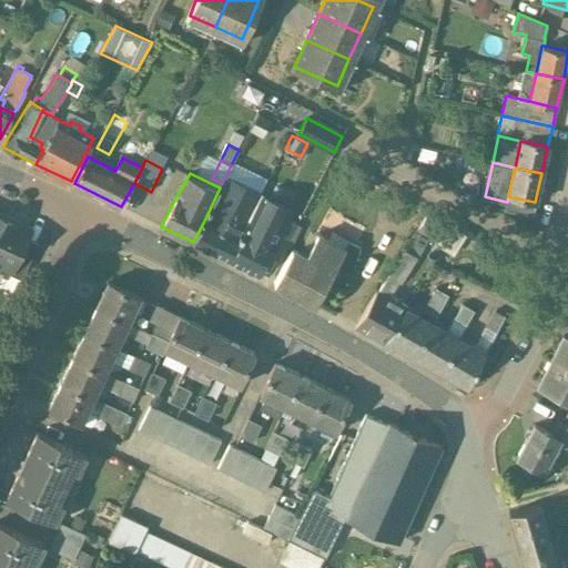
[(227,179),(208,220),(205,219),(193,242),(231,261),(247,226),(245,225),(260,194),(227,179)]
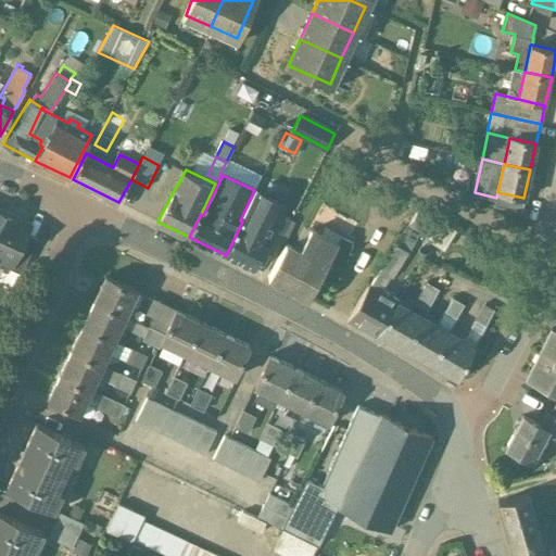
[(282,204),(254,190),(240,220),(242,222),(226,255),(251,267),(262,247),(278,213),(282,204)]
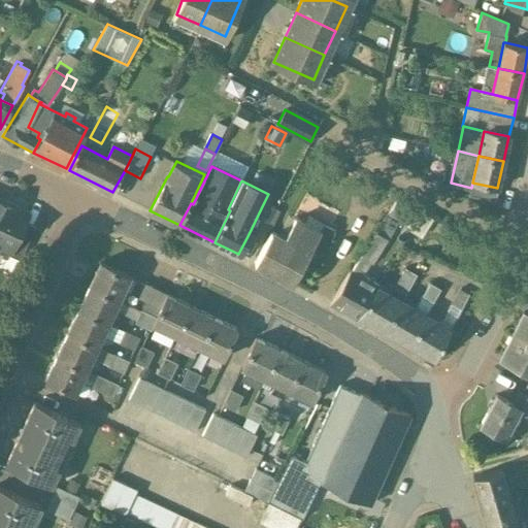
[(497,188),(472,183),(471,188),(470,194),(494,200),(497,188)]
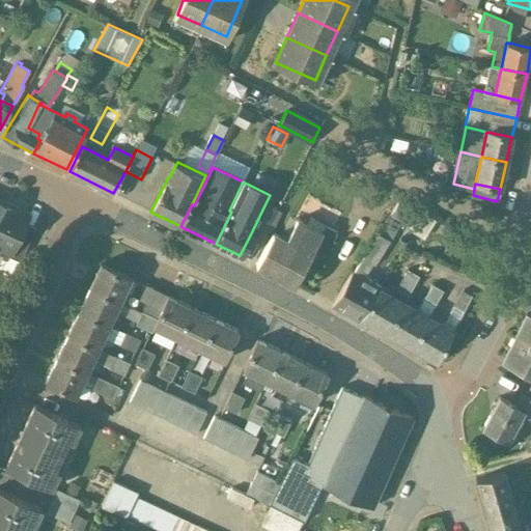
[(416,208),(400,198),(389,217),(406,226),(416,208)]
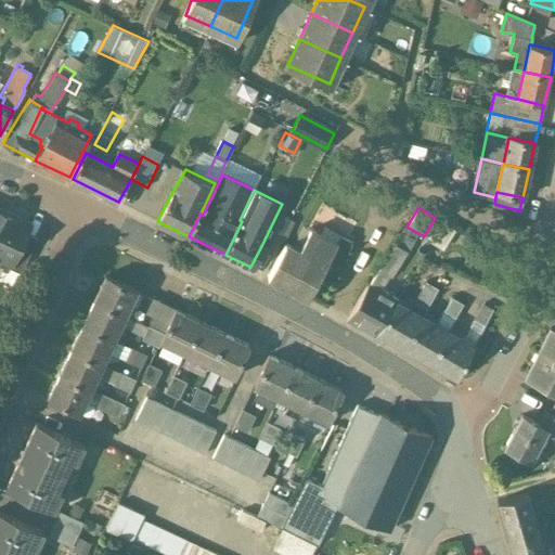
[(30,223),(5,211),(0,223),(0,258),(11,263),(12,263),(26,233),(30,223)]
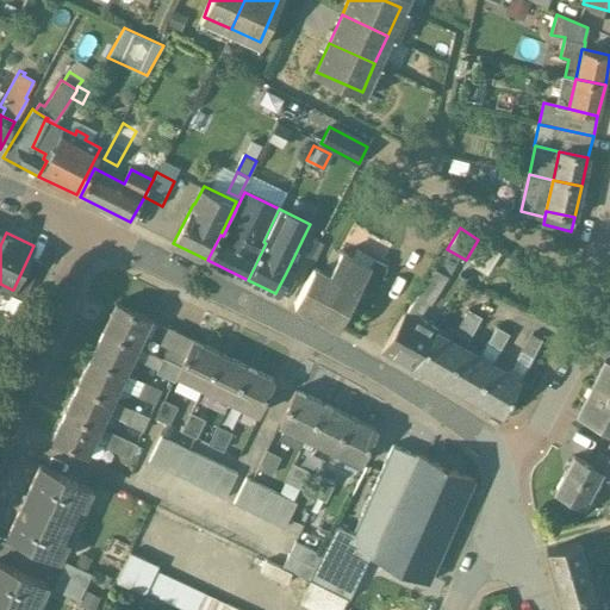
[(305,234),(287,271),(302,278),(319,241),(305,234)]
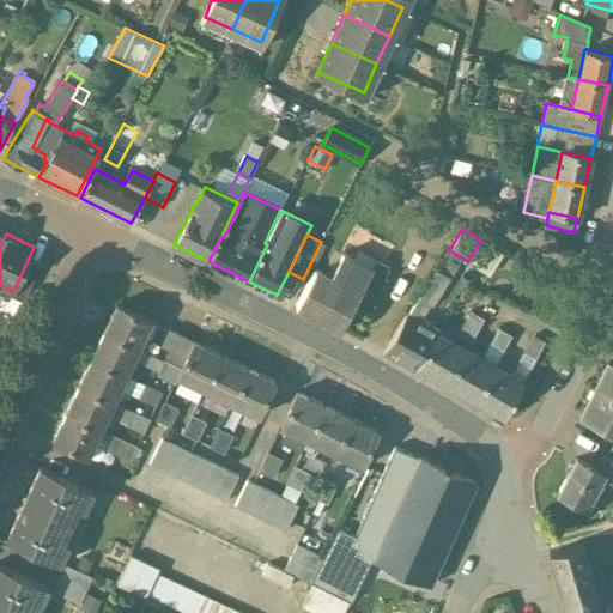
[(503,254),(480,241),(468,261),(490,275),(503,254)]
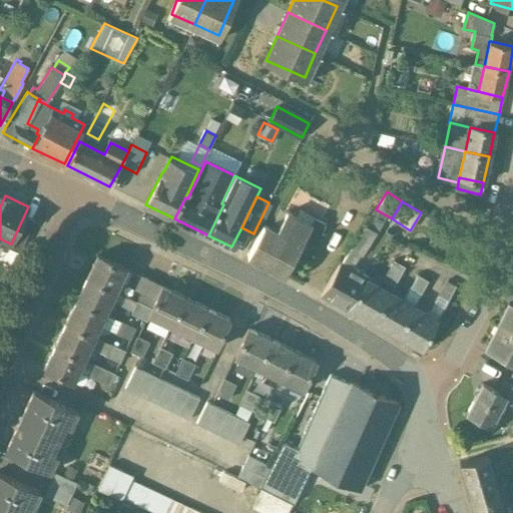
[(288,212),(278,230),(265,223),(248,255),(286,275),(305,239),(313,225),(310,224),(314,216),(301,208),(297,216),(288,212)]
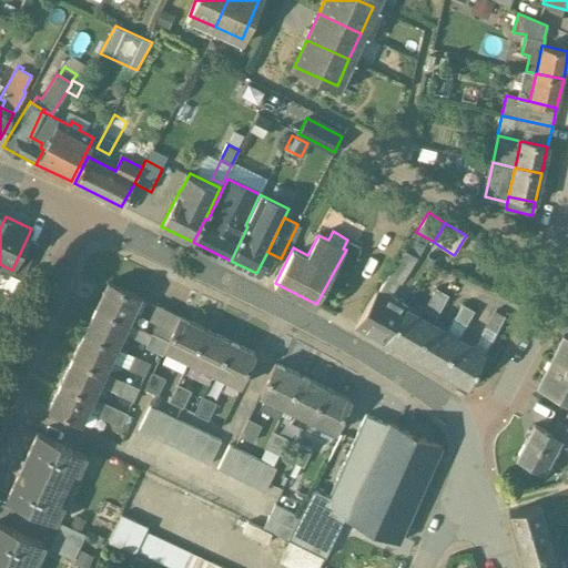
[(27,239),(12,270),(11,270),(9,273),(22,280),(39,244),(27,239)]
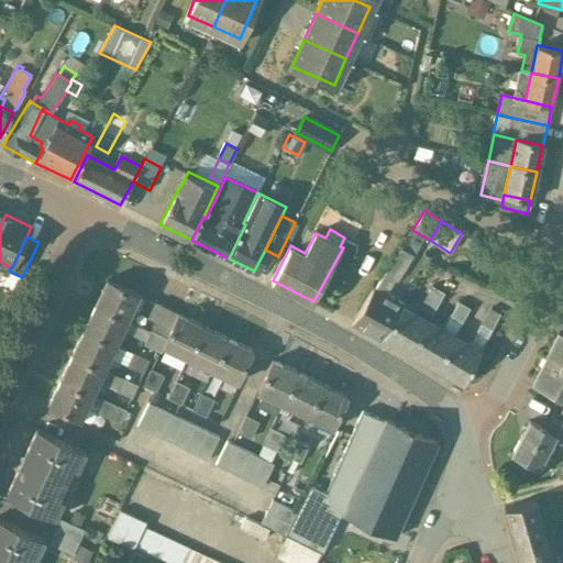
[(357,246),(346,241),(343,247),(334,263),(345,269),(357,246)]
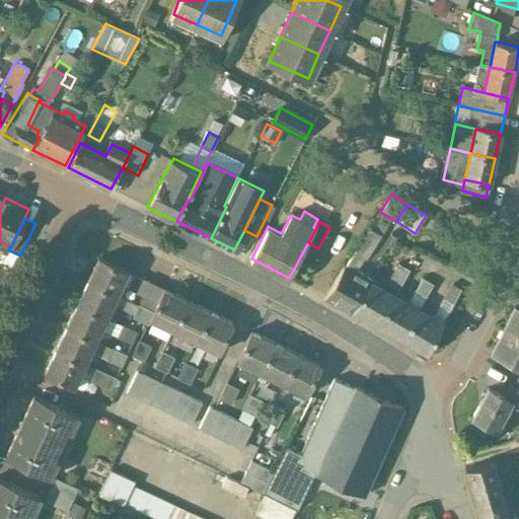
[(369,229),(346,266),(358,273),(381,236),(369,229)]
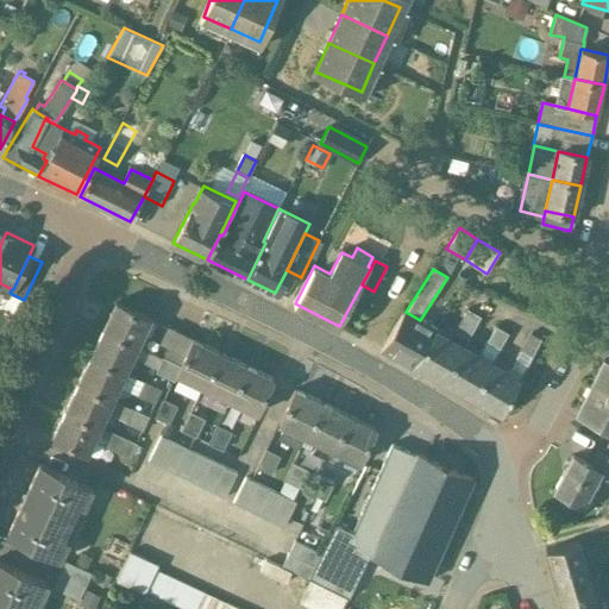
[(151,318),(115,302),(102,330),(138,346),(151,318)]
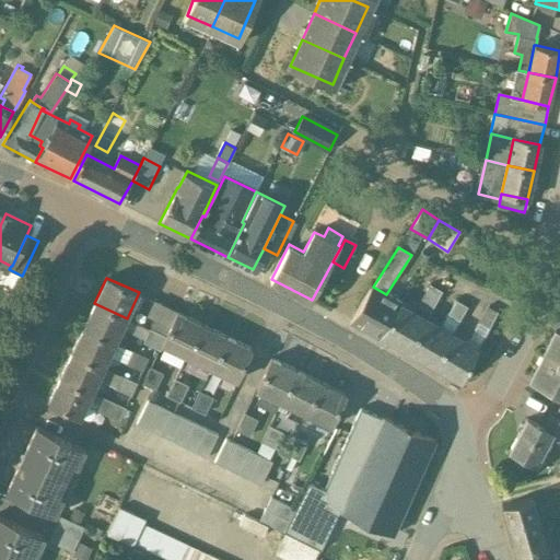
[(430,286),(416,311),(427,317),(441,292),(430,286)]
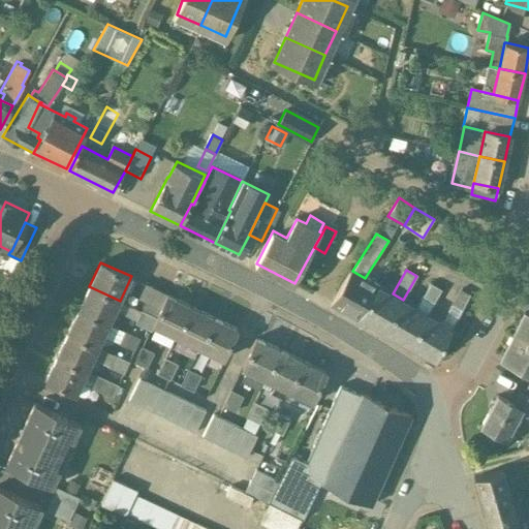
[(352,271),(332,304),(359,318),(360,317),(379,286),(365,278),(352,271)]
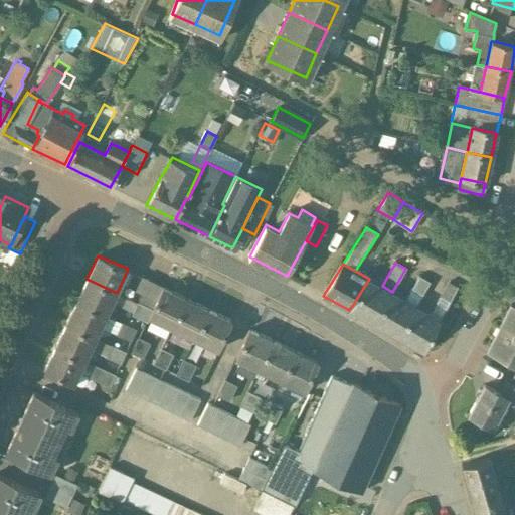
[(419,277),(405,300),(416,306),(430,282),(419,277)]
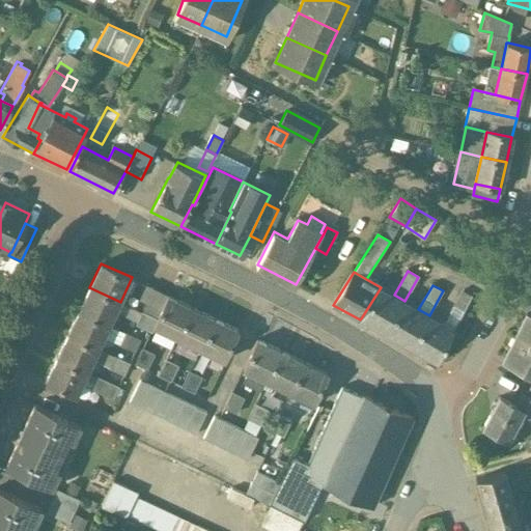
[(120,302),(89,287),(79,310),(109,325),(120,302)]
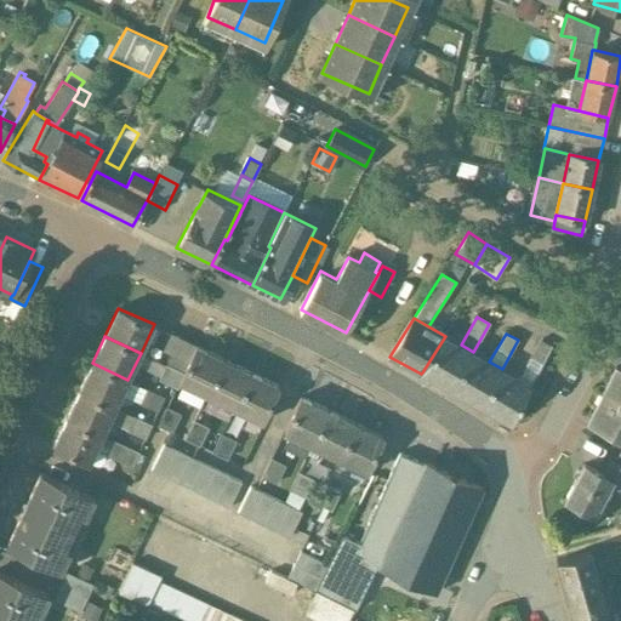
[(461,345),(445,336),(422,372),(451,389),(473,352),(461,345)]
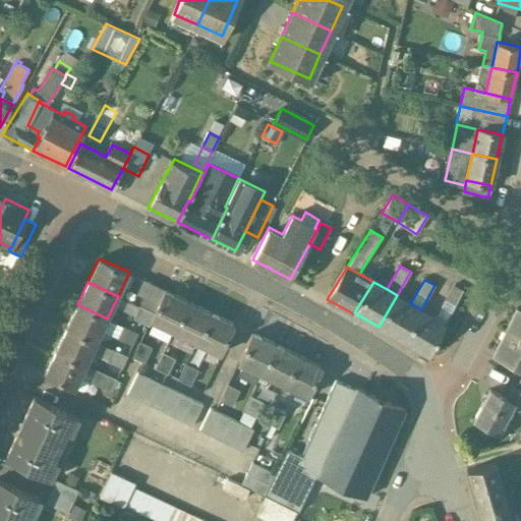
[(165,290),(151,283),(146,295),(159,302),(165,290)]
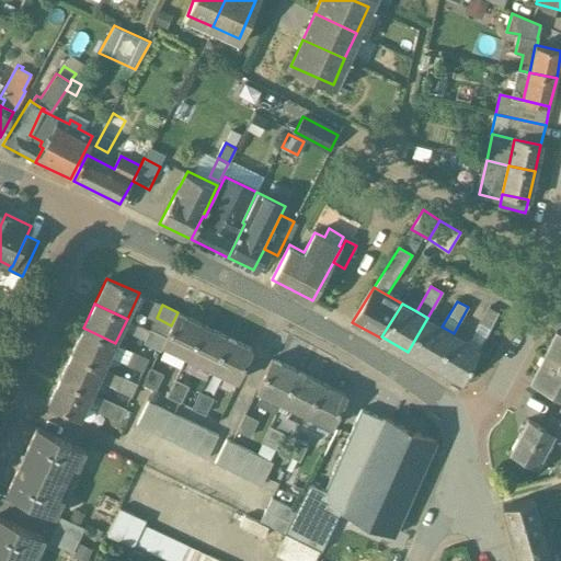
[(489,306),(468,341),(480,348),(499,312),(489,306)]
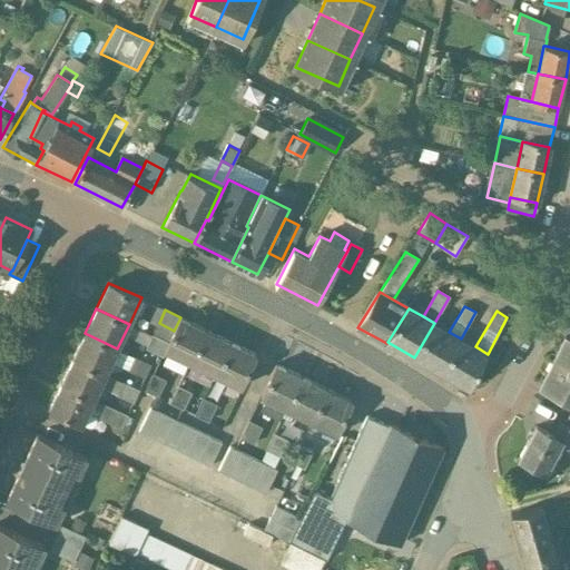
[(165,351),(192,363),(207,330),(180,317),(174,331),(168,342),(165,351)]
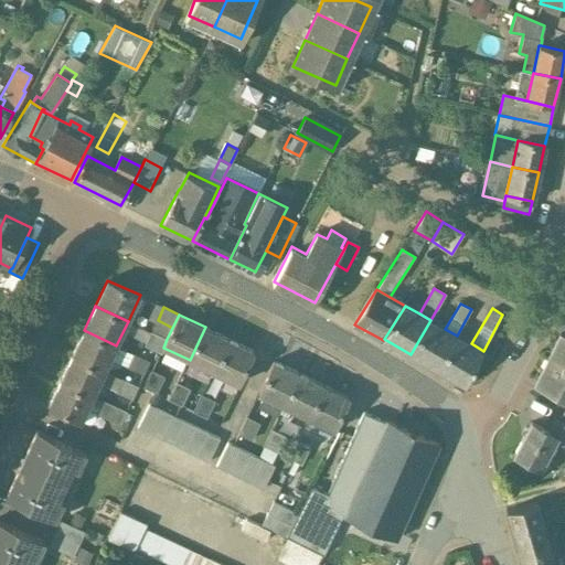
[(172,328),(158,320),(152,332),(167,339),(172,328)]
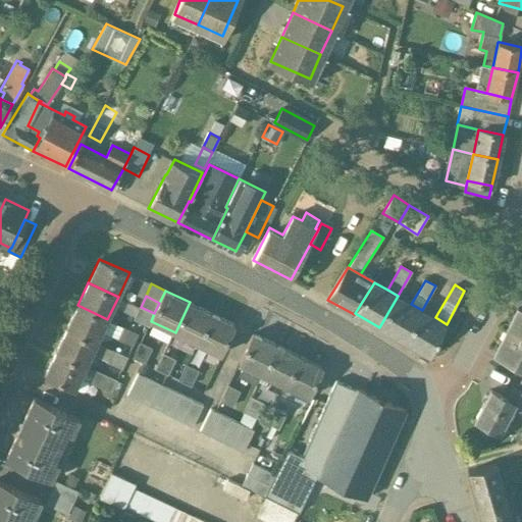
[(411,304),(398,296),(379,327),(404,342),(422,310),(411,304)]
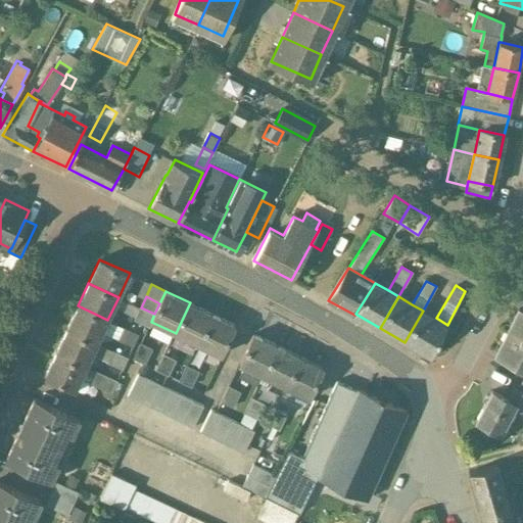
[(212,314),(190,302),(176,333),(198,344),(212,314)]
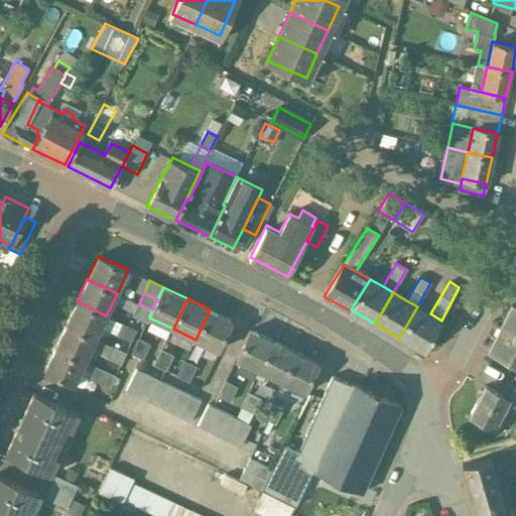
[(106,315),(77,301),(66,325),(96,339),(106,315)]
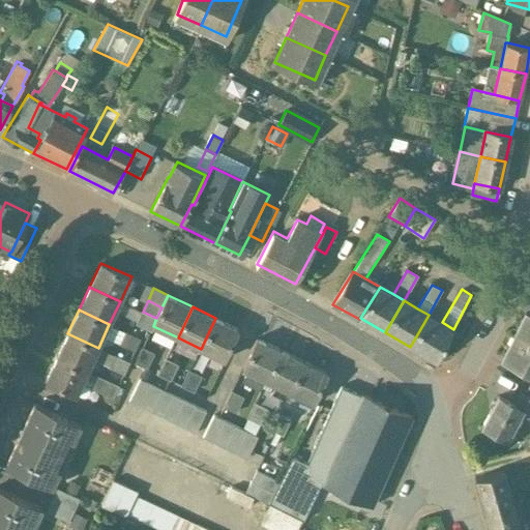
[(143,312),(142,312),(137,323),(151,330),(153,326),(156,318),(143,312)]
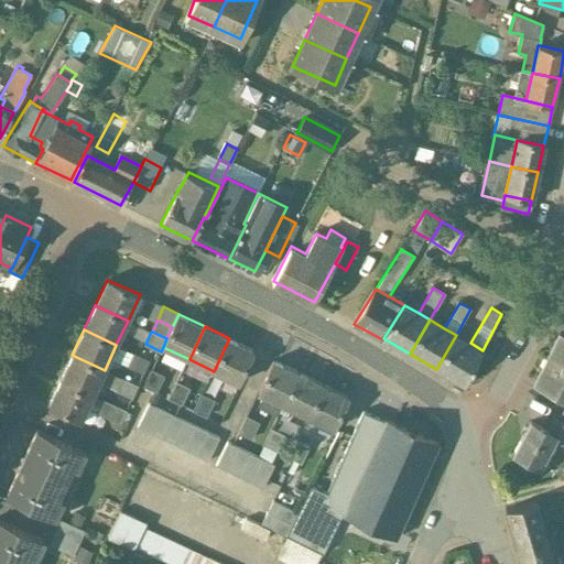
[(563,335),(560,333),(548,357),(563,365),(563,335)]
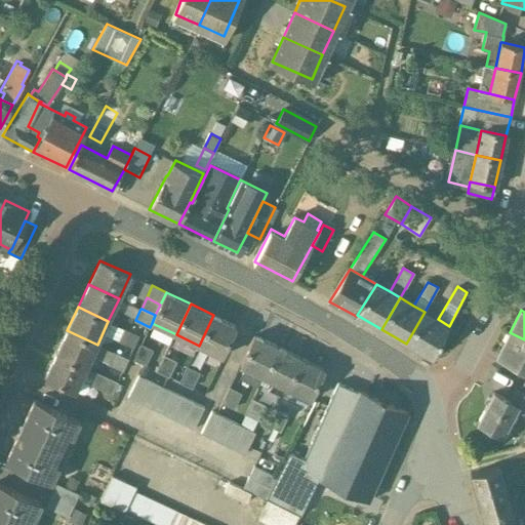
[(438,319),(425,312),(406,344),(431,358),(449,326),(438,319)]
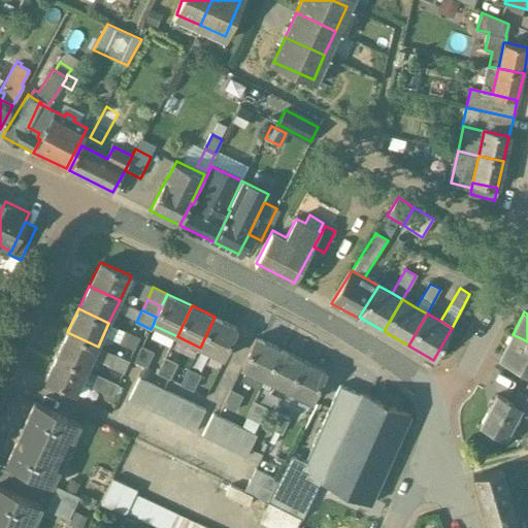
[(238,329),(215,317),(200,348),(224,359),(238,329)]
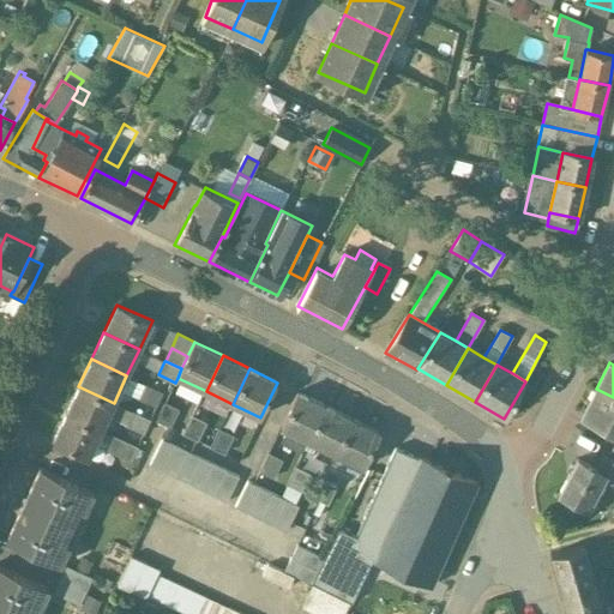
[(162,392),(145,384),(139,398),(156,407),(162,392)]
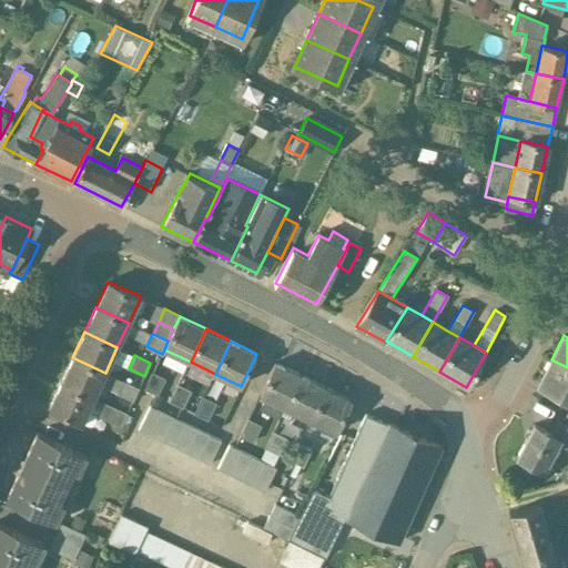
[(105,373),(72,357),(61,383),(93,397),(105,373)]
